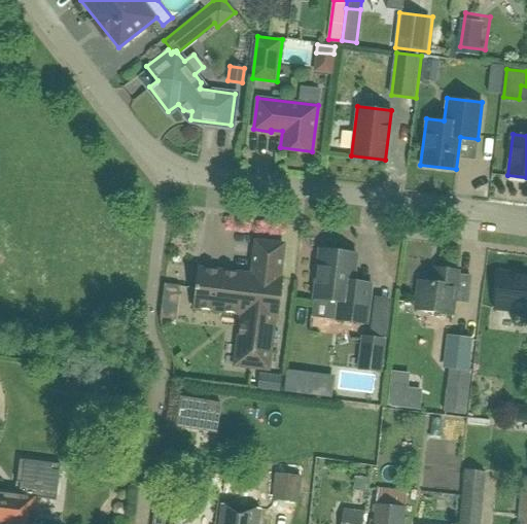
[(198,267),(192,306),(241,312),(235,363),(268,368),(274,316),(278,317),(283,278),(279,277),(283,244),(256,240),(251,274),(198,267)]
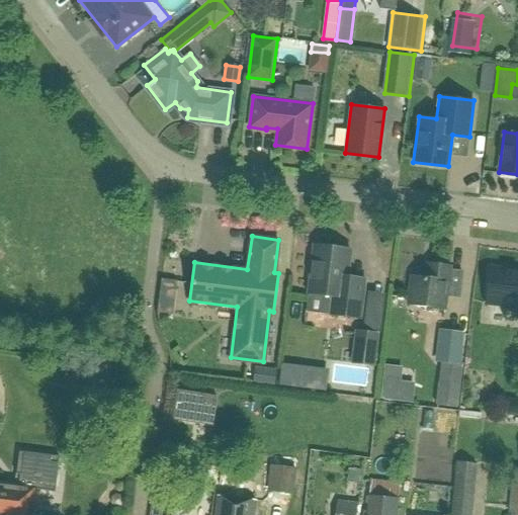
[(347,275),(350,249),(314,244),(308,292),(332,295),(330,314),(360,317),(365,277),(347,275)]
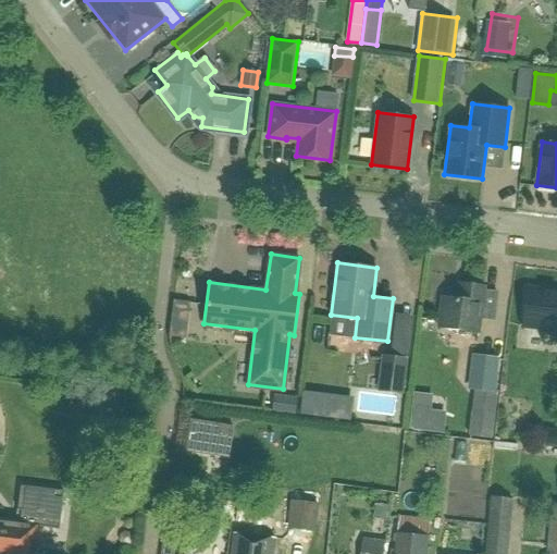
[(484,290),(484,285),(459,282),(457,297),(442,295),(437,327),(479,331),(480,317),(493,318),(496,291),(484,290)]
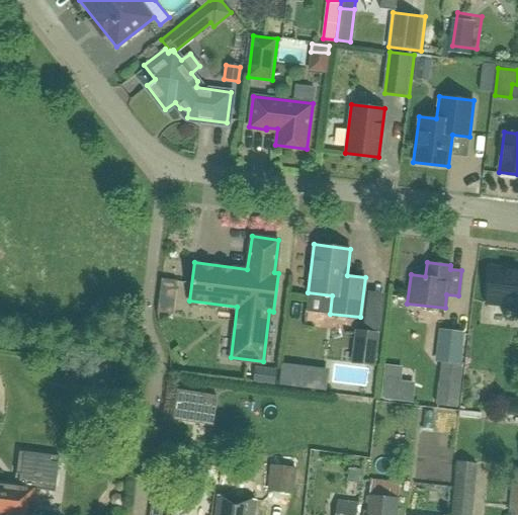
[(517,313),(517,268),(490,265),(486,303),(516,306),(515,313),(517,313)]
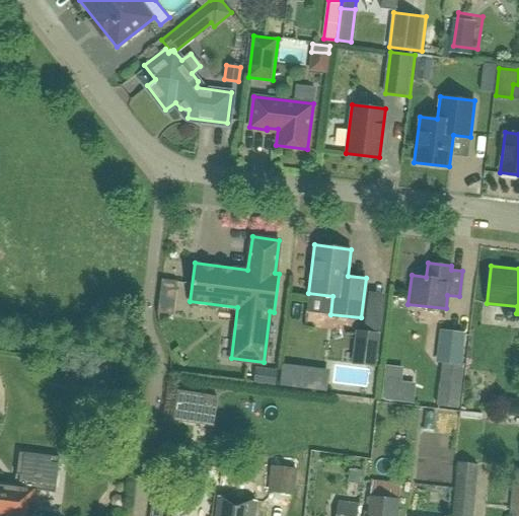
[(162,279),(158,310),(172,312),(176,281),(162,279)]
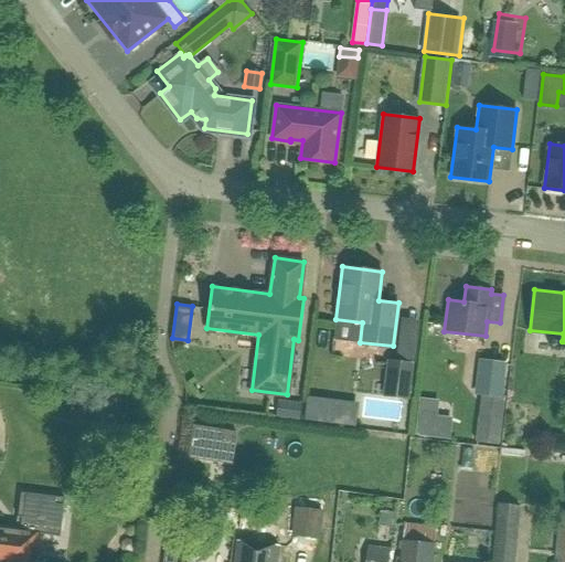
[(411,398),(416,362),(390,358),(384,394),(411,398)]
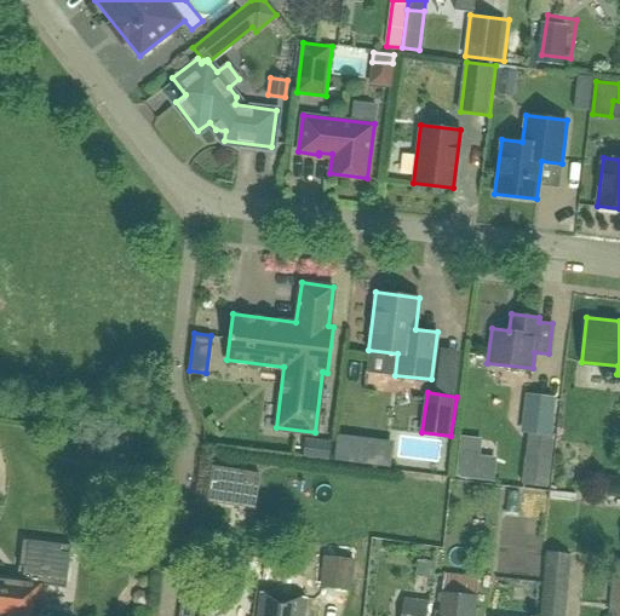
[(528,392),(523,431),(530,431),(524,482),(549,484),(556,432),(552,432),(557,396),(528,392)]
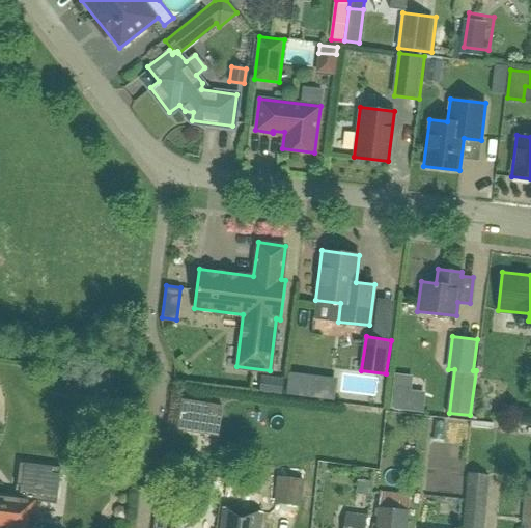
[(352,366),(320,367),(322,393),(353,392),(352,366)]
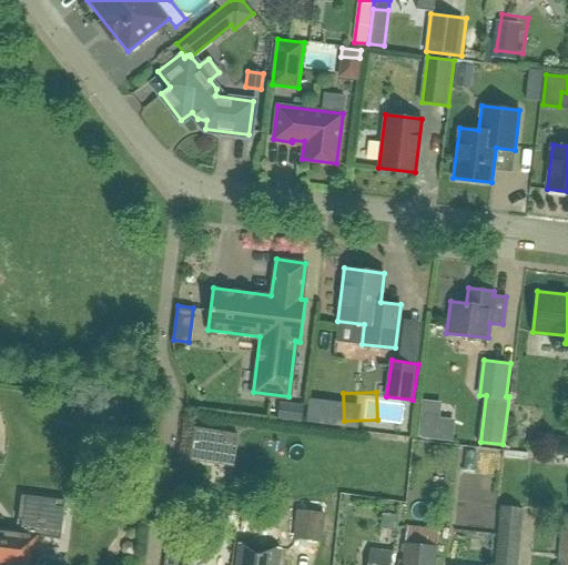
[(282,416),(300,419),(302,403),(283,401),(282,416)]
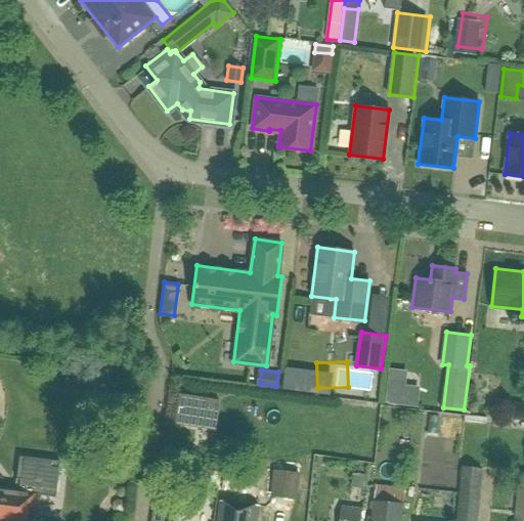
[(213,428),(218,399),(177,392),(173,421),(213,428)]
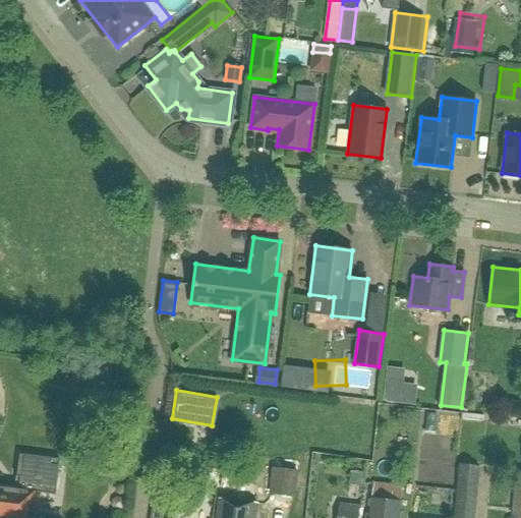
[(520,400),(514,399),(512,415),(520,415),(520,400)]
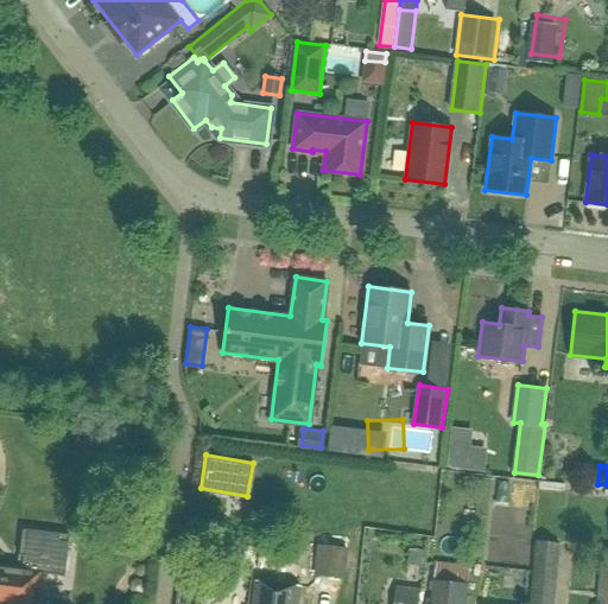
[(37,603),(43,559),(65,561),(68,535),(23,529),(19,555),(24,555),(23,570),(0,566),(0,603),(37,603)]
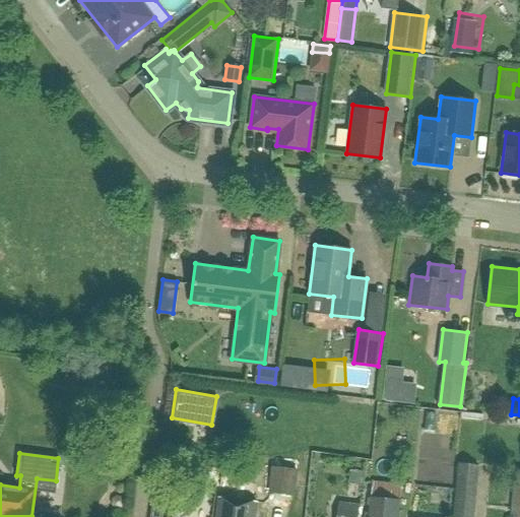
[(472,516),(478,464),(476,464),(457,462),(451,516),(472,516)]
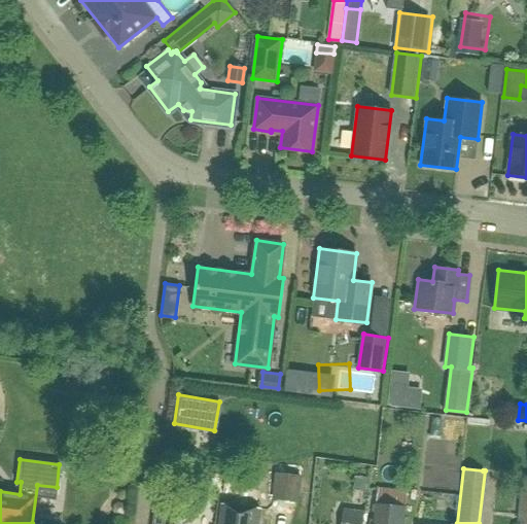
[(296,500),(300,476),(276,473),(273,497),(296,500)]
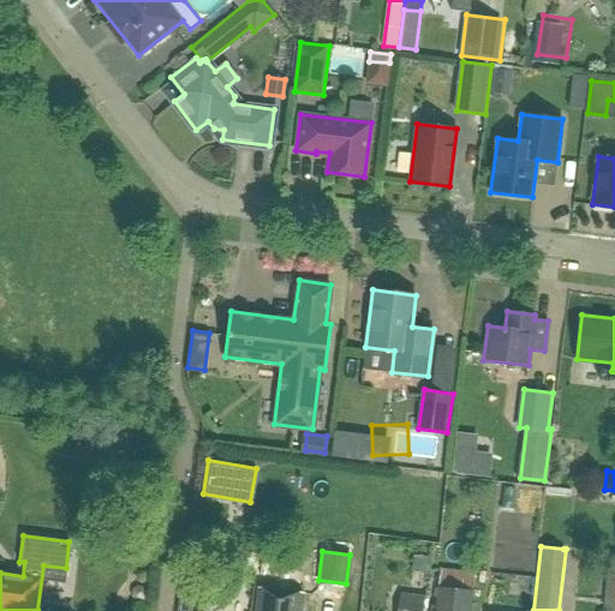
[(436,587),(434,610),(469,610),(472,589),(471,589),(473,571),(440,567),(436,587)]
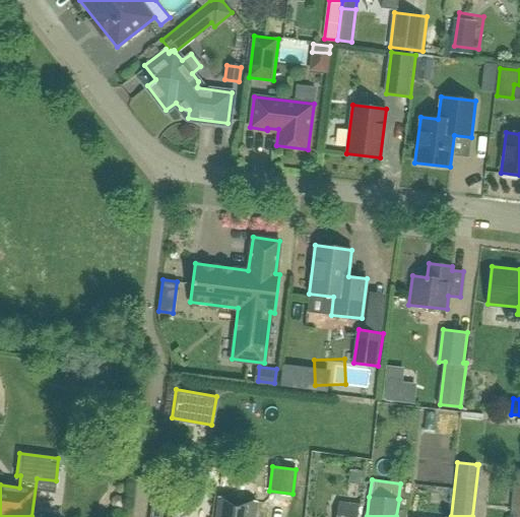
[(254,516),(257,502),(218,497),(215,516),(254,516)]
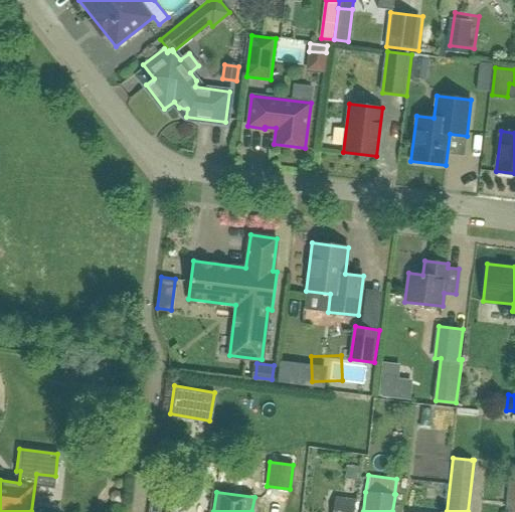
[(355,511),(357,498),(337,495),(334,511),(355,511)]
